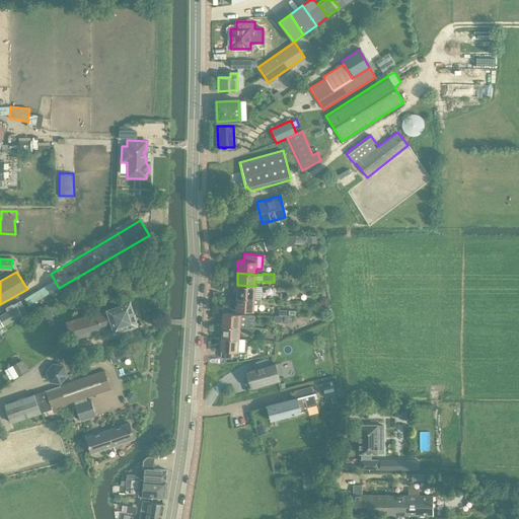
[(28,305),(58,287),(55,281),(24,299),(28,305)]
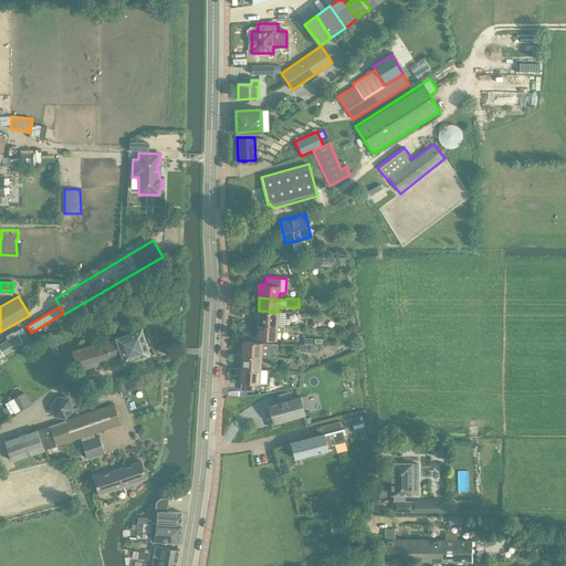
[(259,311),(258,324),(278,326),(278,318),(279,312),(259,311)]
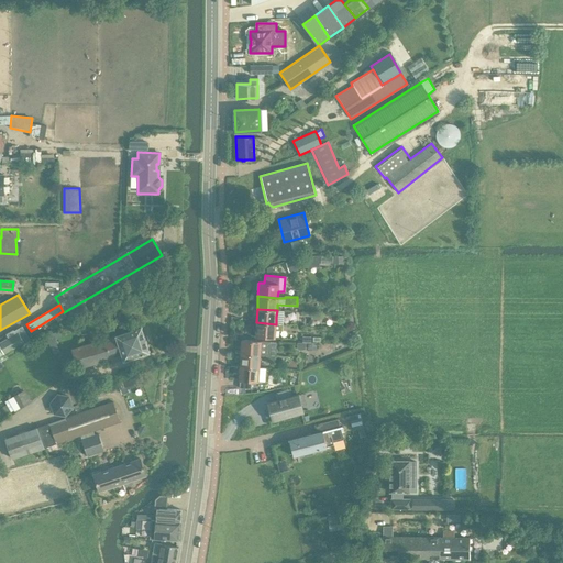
[(276,324),(256,322),(255,337),(275,338),(275,331),(283,331),(283,324),(276,324)]
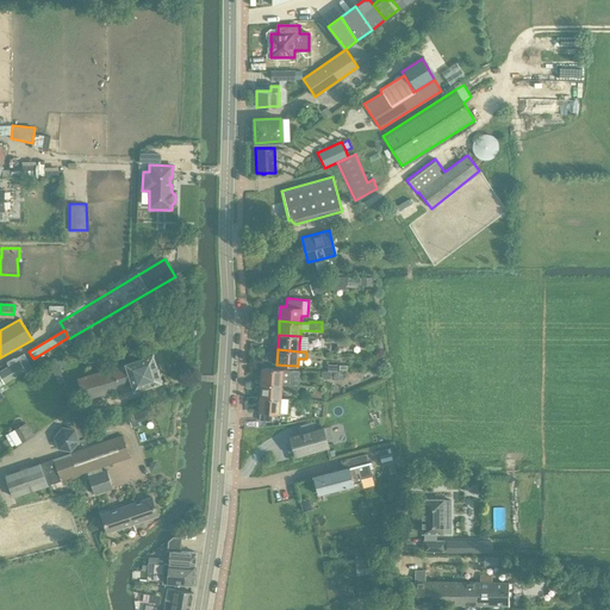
[(6,362),(6,363),(8,367),(0,371),(0,375),(4,383),(25,372),(20,363),(26,360),(23,354),(13,359),(6,362)]
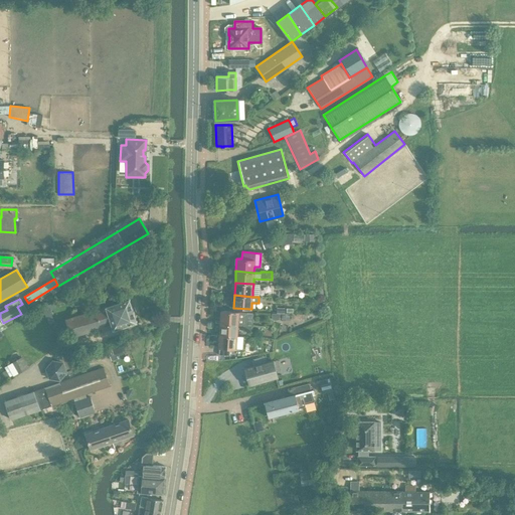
[(113,329),(136,322),(129,299),(64,319),(70,337),(111,325),(113,329)]
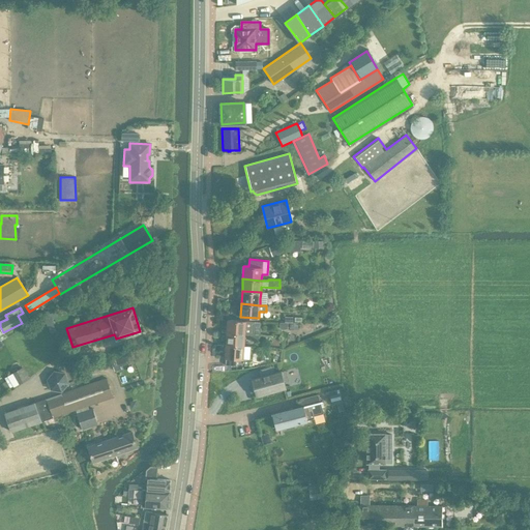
[(57,331),(51,320),(46,322),(52,334),(57,331)]
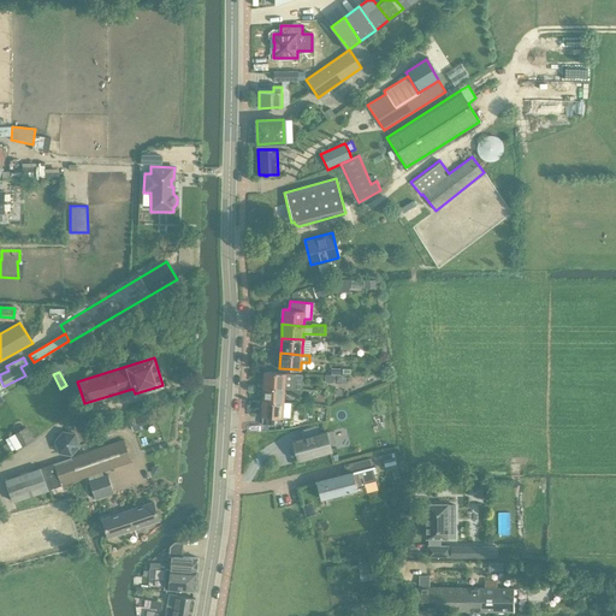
[(296,374),(265,372),(264,388),(285,389),(295,389),(296,374)]
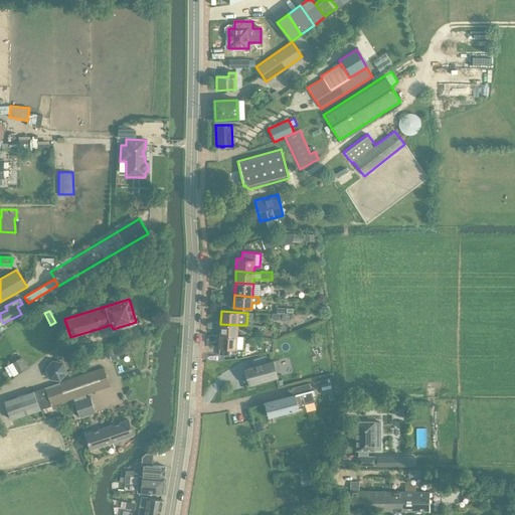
[(237,336),(238,325),(220,324),(219,335),(237,336)]
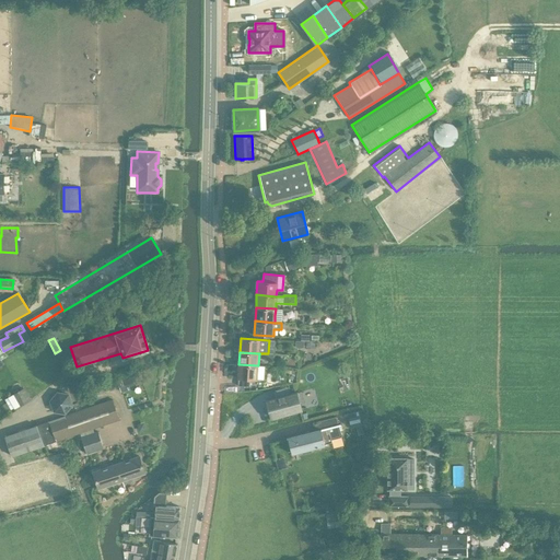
[(257,380),(258,365),(238,364),(237,377),(238,377),(238,385),(251,386),(251,378),(257,380)]
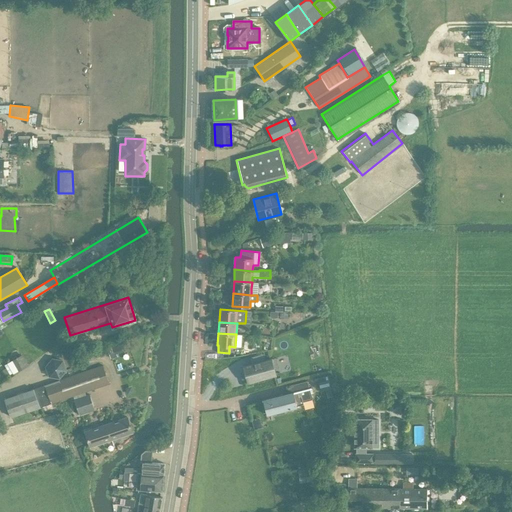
[(28,365),(21,355),(7,364),(14,375),(25,367),(28,365)]
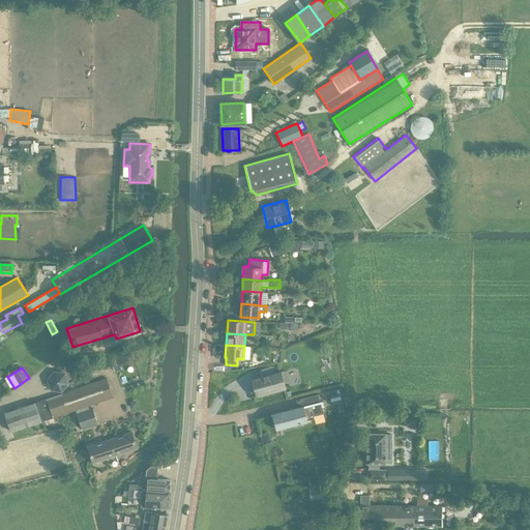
[(51,389),(61,391),(68,383),(64,374),(54,372),(48,380),(51,389)]
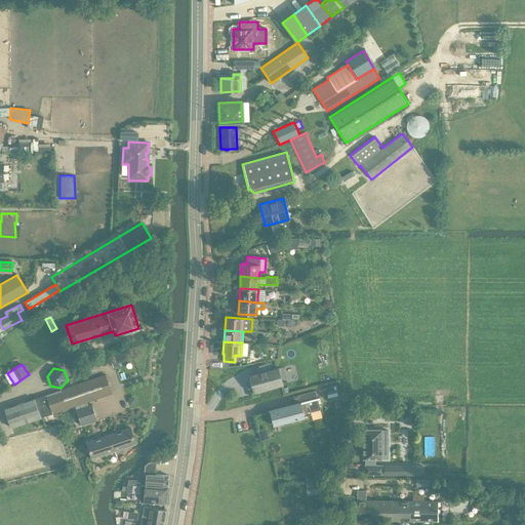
[(282,385),(281,378),(278,368),(272,369),(258,373),(250,375),(255,392),(282,385)]
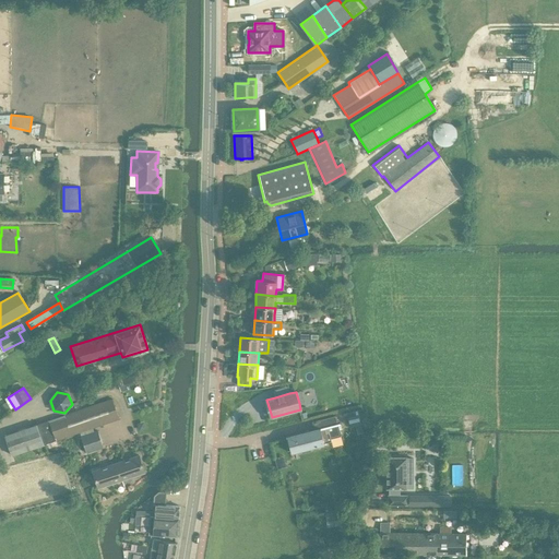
[(113,399),(37,425),(44,444),(119,419),(113,399)]
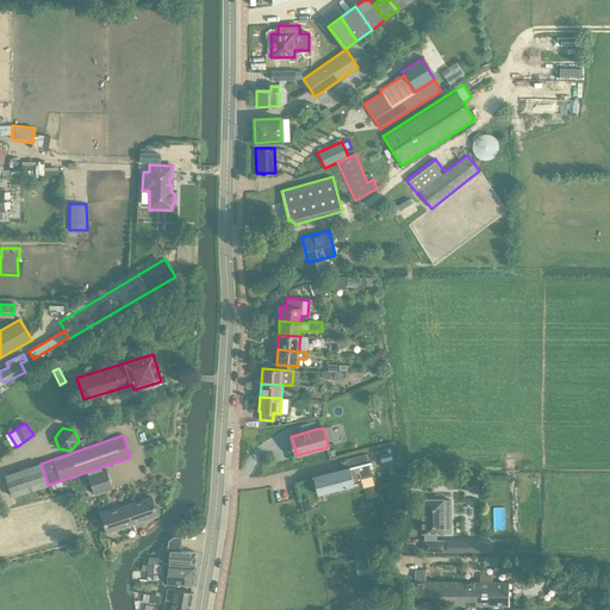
[(390,448),(378,452),(383,466),(387,465),(391,474),(397,473),(393,464),(390,448)]
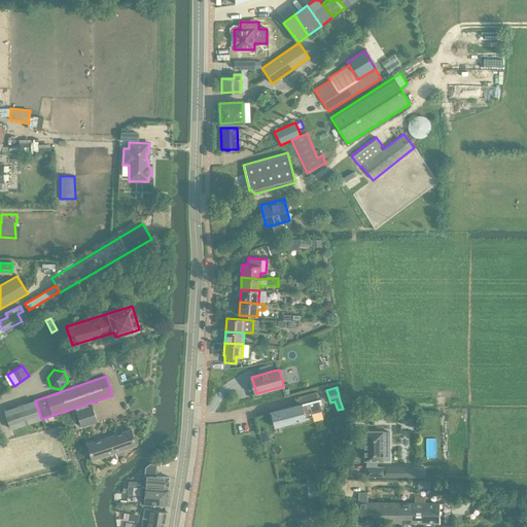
[(306,420),(313,418),(312,413),(322,411),(320,400),(321,400),(321,399),(319,399),(317,392),(295,396),(296,403),(270,412),(271,414),(272,413),(275,423),(275,427),(276,427),(286,425),(306,421),(306,420)]
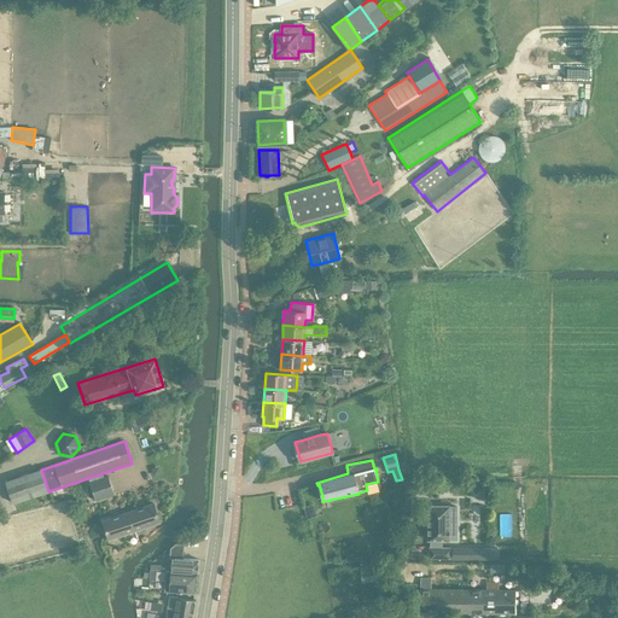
[(15,503),(48,491),(41,470),(6,482),(15,503)]
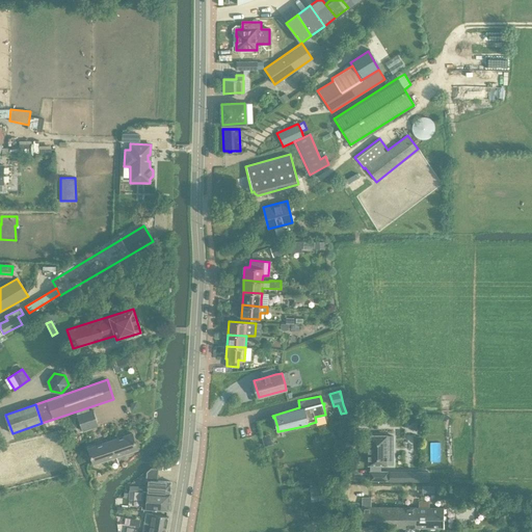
[(80,424),(95,419),(92,410),(77,416),(80,424)]
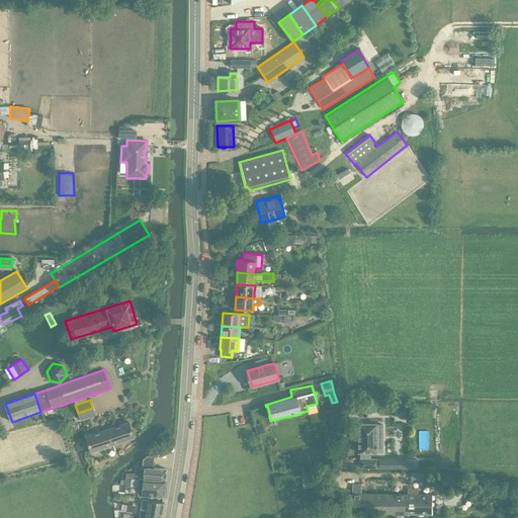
[(92,408),(78,413),(80,420),(95,415),(92,408)]
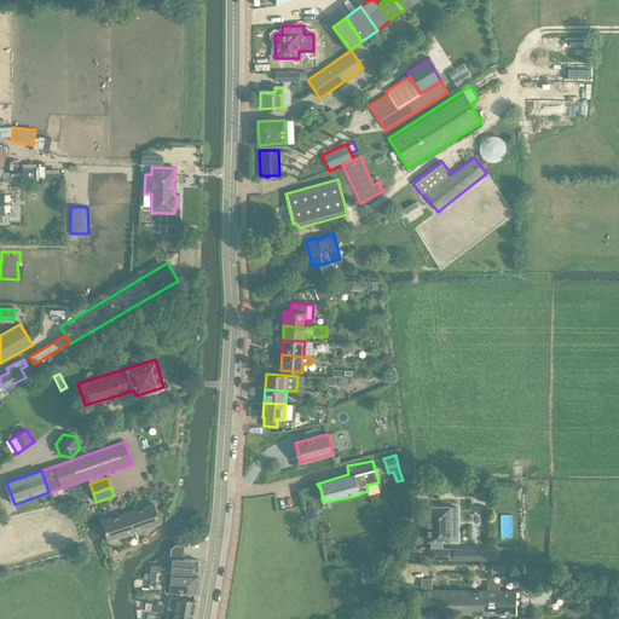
[(128,513),(134,532),(160,524),(154,504),(128,513)]
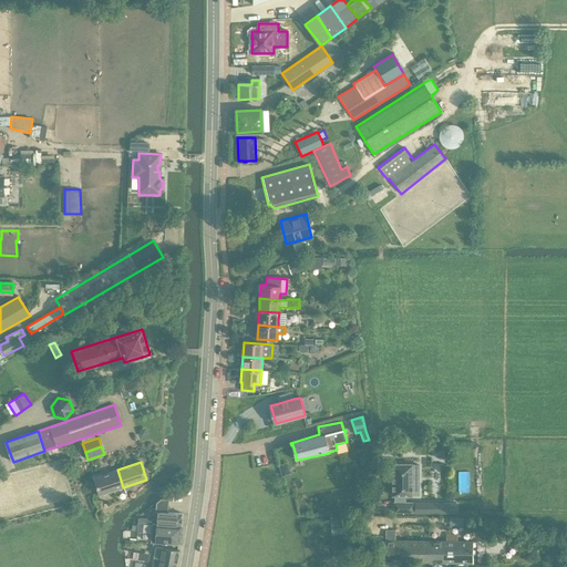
[(420,465),(393,465),(393,496),(394,496),(394,512),(413,512),(413,504),(405,503),(405,496),(420,496),(420,465)]
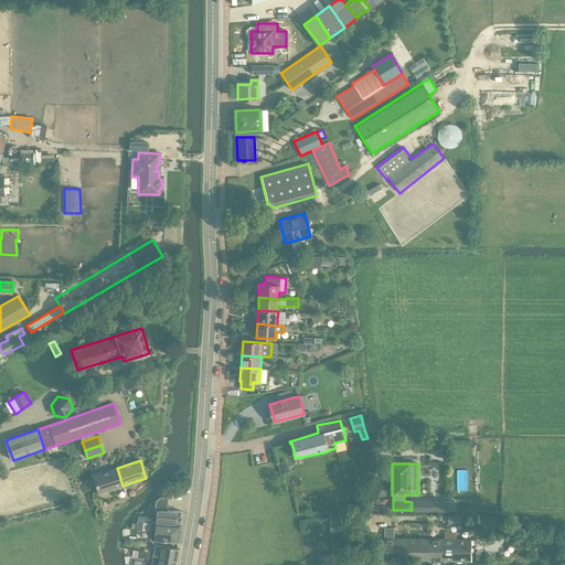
[(123,486),(117,468),(94,476),(99,493),(123,486)]
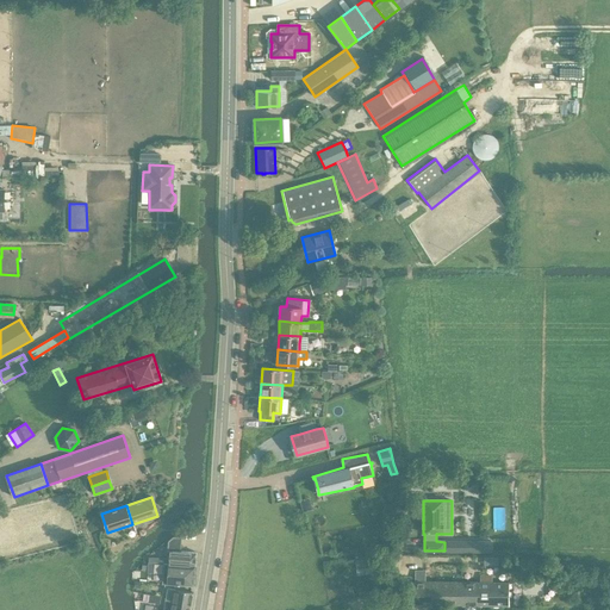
[(168,564),(195,566),(197,553),(181,552),(182,537),(173,536),(169,542),(168,552),(169,552),(169,561),(168,561),(168,564)]
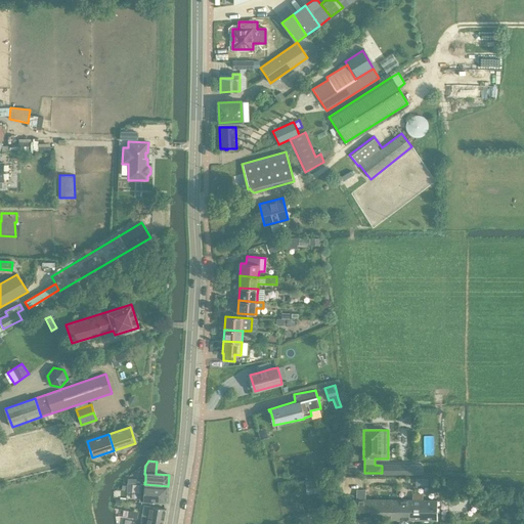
[(422,465),(385,465),(385,474),(422,474),(422,465)]
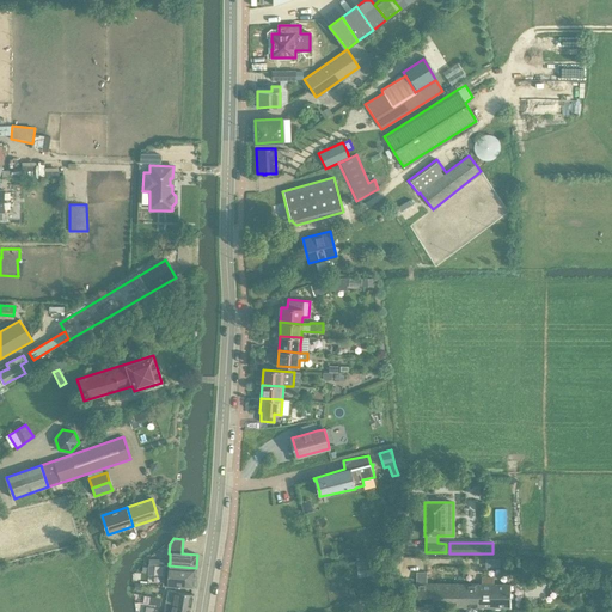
[(357,570),(373,568),(373,560),(356,562),(357,570)]
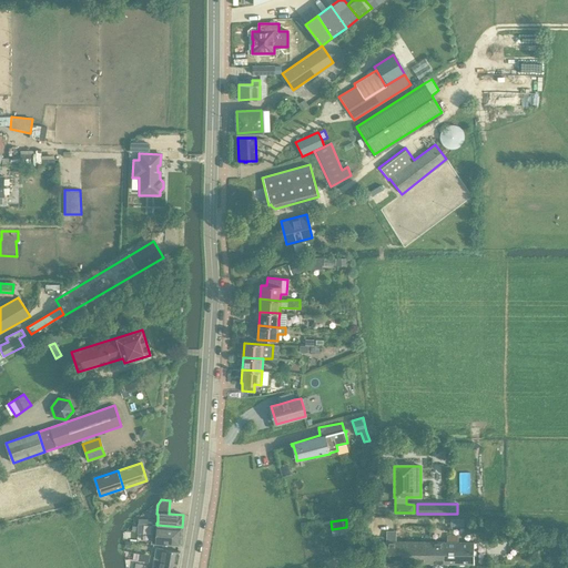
[(181,546),(182,527),(156,525),(154,544),(181,546)]
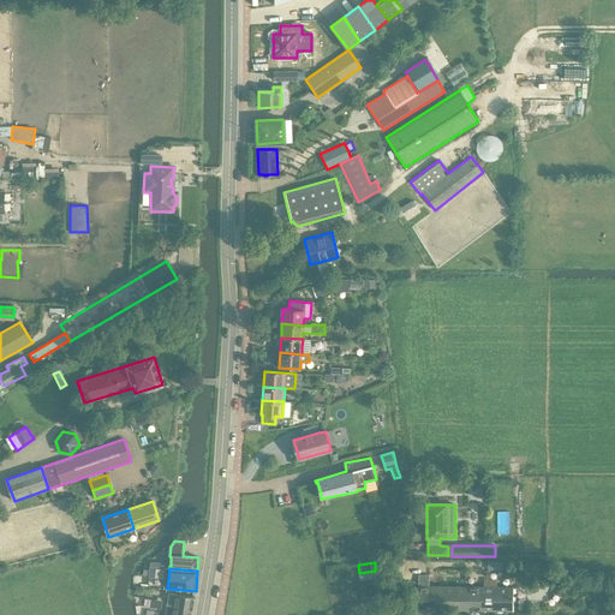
[(513,610),(513,587),(429,586),(429,575),(419,575),(418,586),(411,586),(411,609),(422,609),(424,613),(430,613),(433,609),(513,610)]
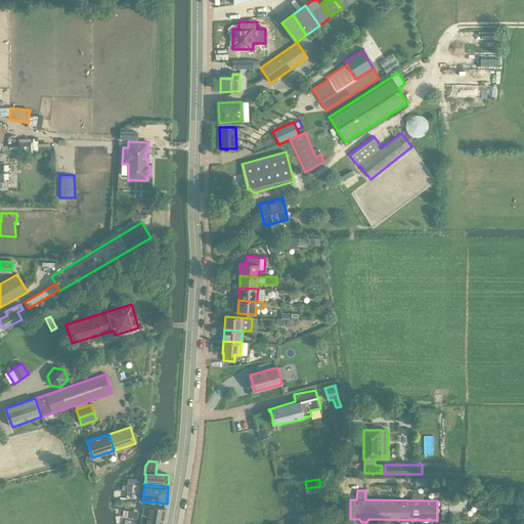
[(141,516),(164,520),(166,509),(143,506),(141,516)]
